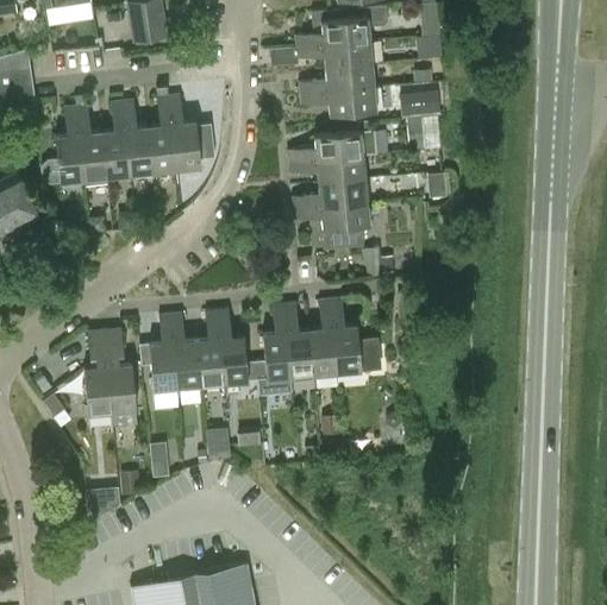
[(26,0),(0,0),(0,18),(19,16),(17,1),(26,0)]
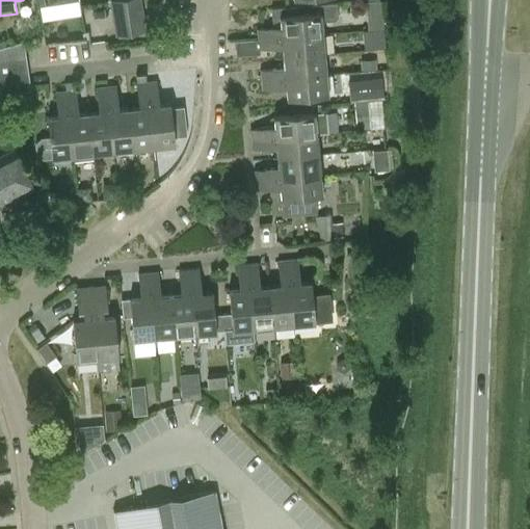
[(46,0),(48,12),(58,10),(58,7),(81,3),(80,0),(46,0)]
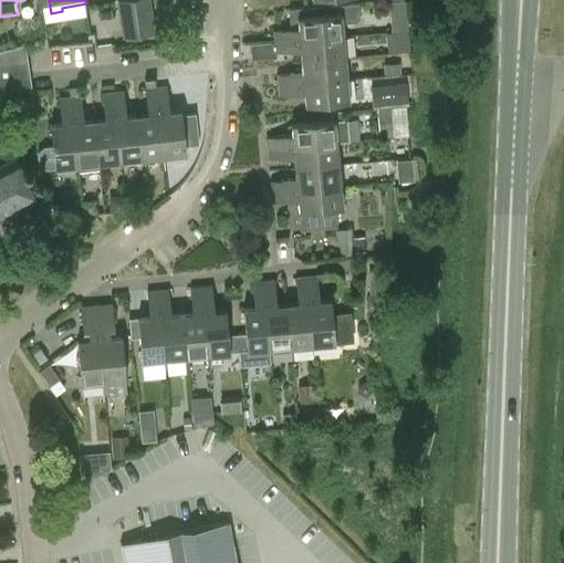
[(156,43),(155,38),(157,38),(150,0),(144,0),(117,4),(123,43),(126,42),(127,48),(156,43)]
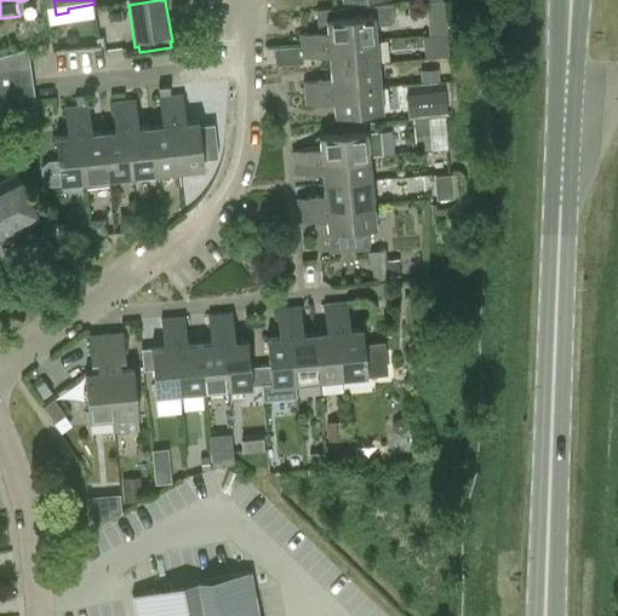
[(364,10),(365,21),(350,22),(349,11),(318,13),(320,36),(301,38),(302,50),(378,42),(377,29),(392,28),(396,23),(395,7),(364,10)]
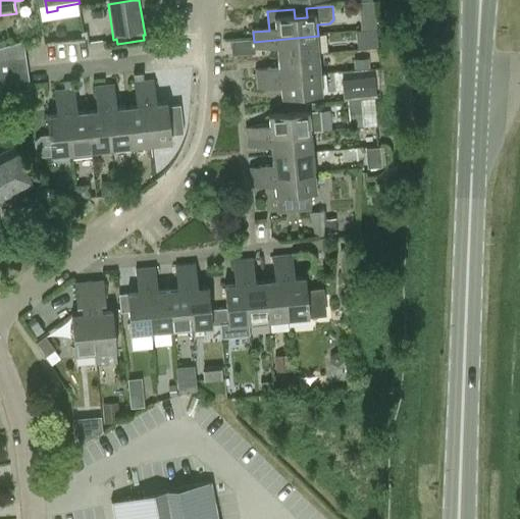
[(320,56),(318,36),(254,42),(254,52),(278,50),(278,60),(320,56)]
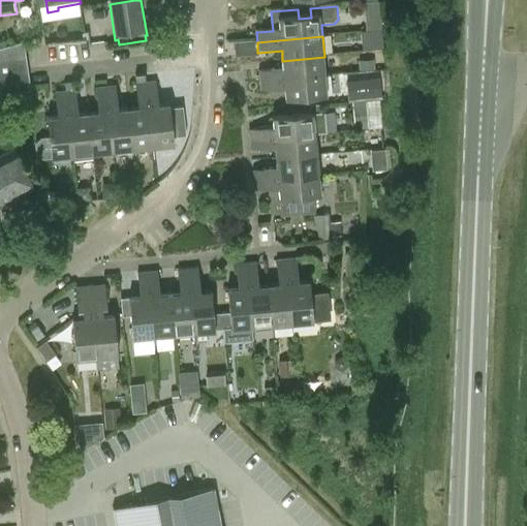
[(0,52),(0,66),(27,63),(25,44),(0,52)]
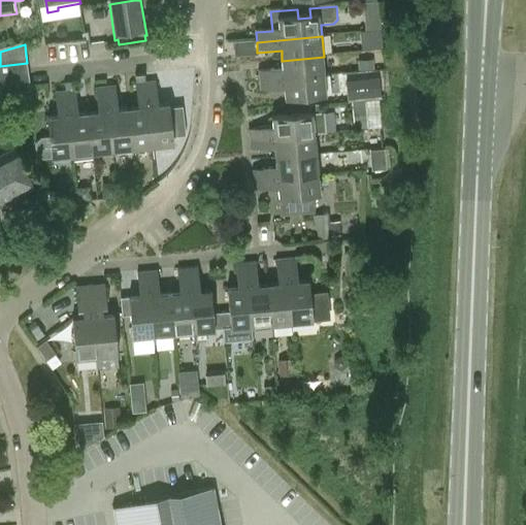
[(325,77),(324,57),(282,61),(283,70),(260,72),(260,83),(325,77)]
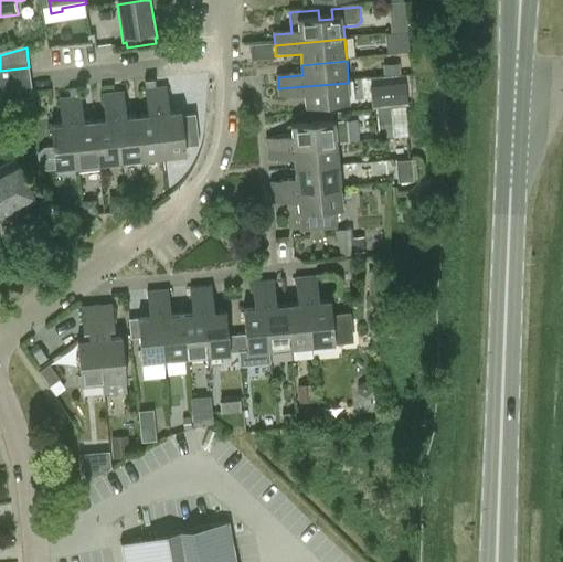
[(0,86),(31,83),(29,67),(0,71),(0,86)]
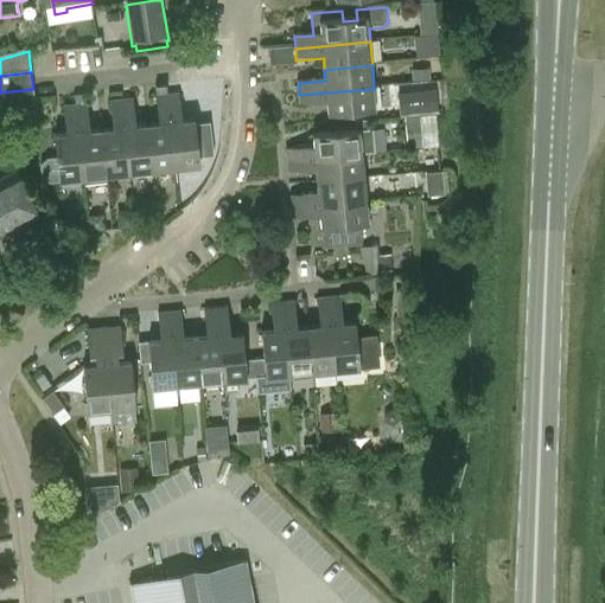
[(36,108),(33,89),(0,92),(0,107),(2,113),(36,108)]
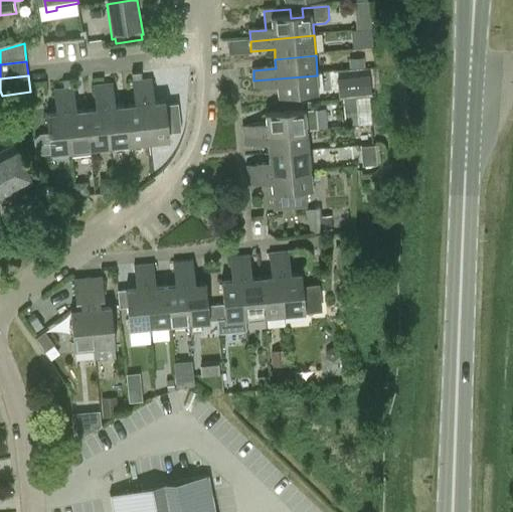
[(136,107),(126,108),(131,148),(151,146),(143,82),(142,75),(133,76),(136,107)]
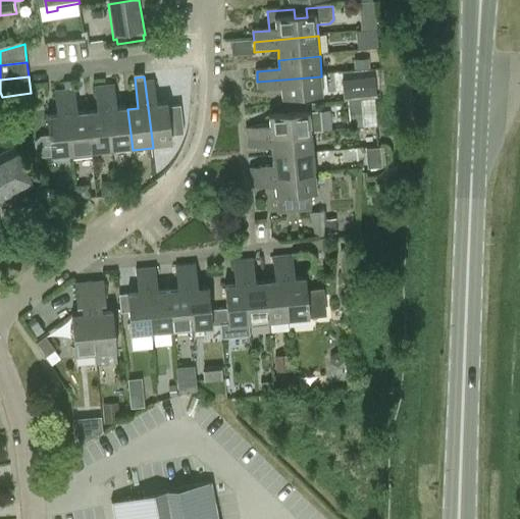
[(323,97),(321,76),(257,82),(258,92),(281,90),(282,100),(323,97)]
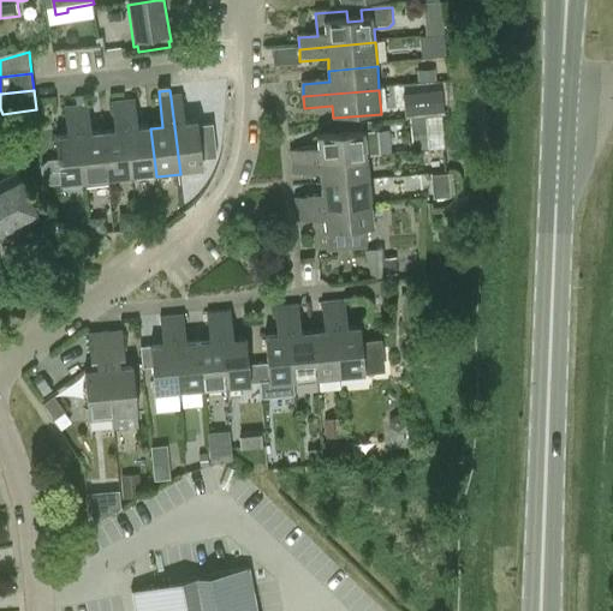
[(432,118),(430,95),(404,97),(406,120),(432,118)]
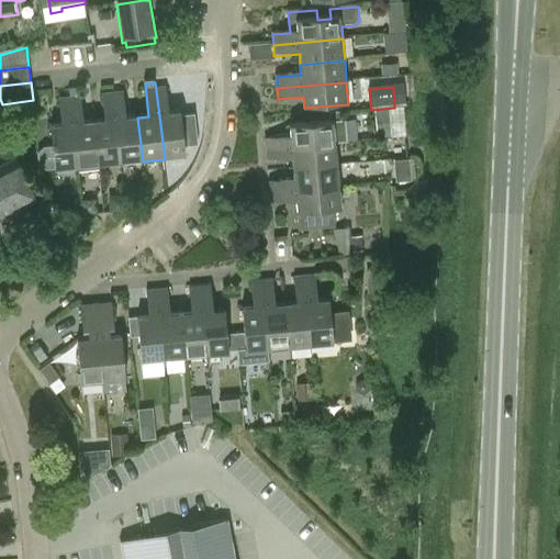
[(167,89),(156,90),(165,159),(186,157),(183,133),(197,131),(194,110),(181,111),(181,113),(169,114),(167,89)]
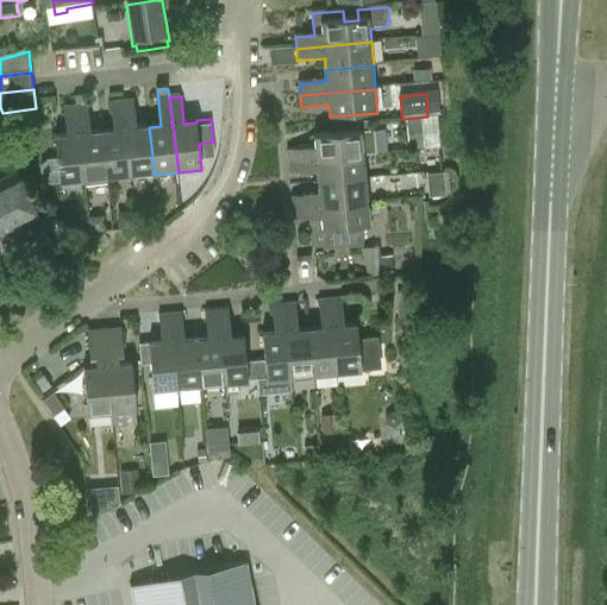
[(132,177),(155,175),(149,127),(138,128),(135,101),(124,102),(132,177)]
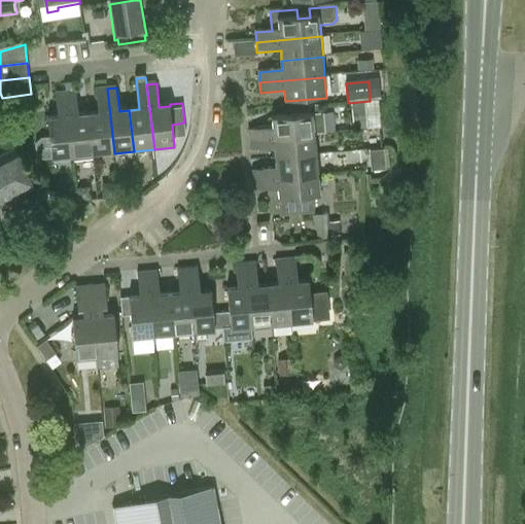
[(94,155),(114,153),(107,89),(97,90),(99,113),(90,114),(94,155)]
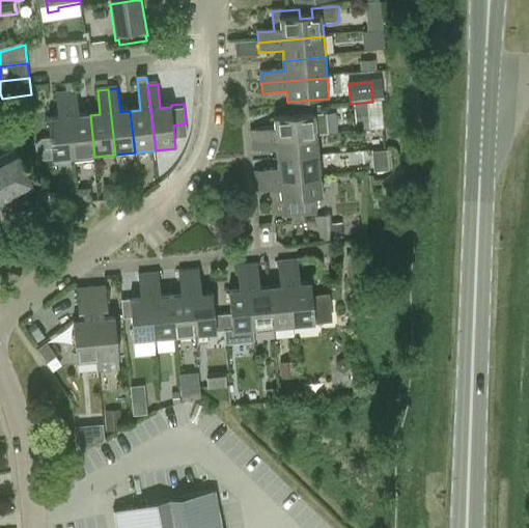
[(74,159),(94,157),(90,115),(80,116),(77,92),(67,94),(74,159)]
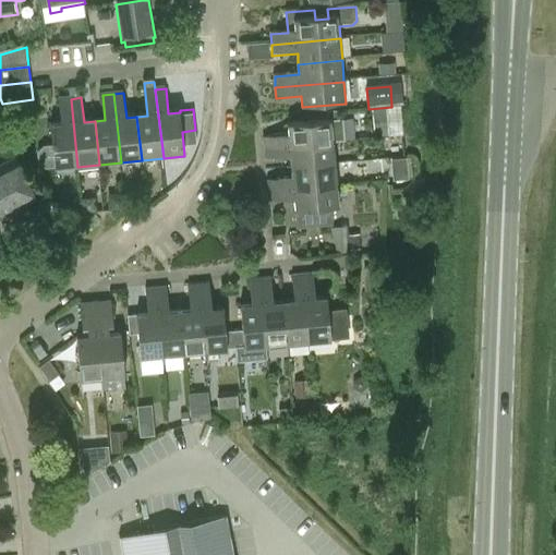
[(45,148),(38,154),(40,167),(47,170),(77,167),(71,99),(59,100),(62,124),(51,127),(53,147),(45,148)]
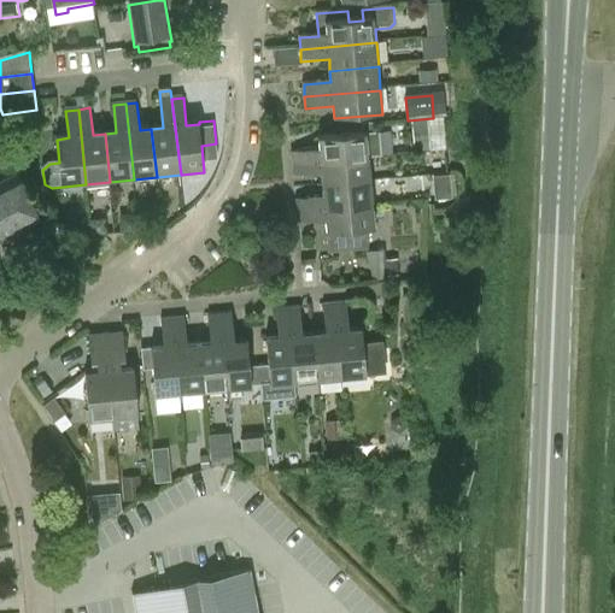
[(440,119),(413,122),(416,154),(437,152),(434,127),(441,127),(440,119)]
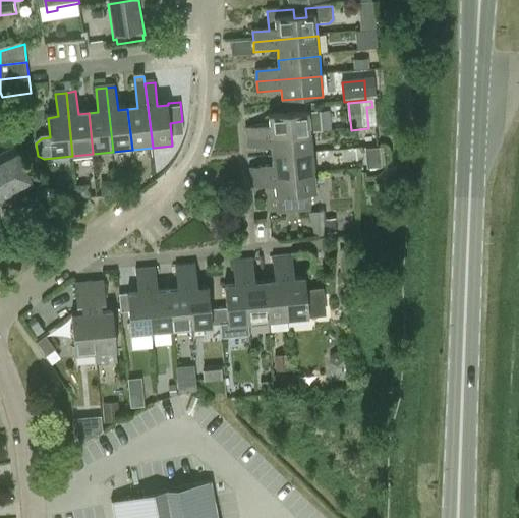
[(246,130),(247,140),(311,134),(309,114),(269,118),(270,128),(246,130)]
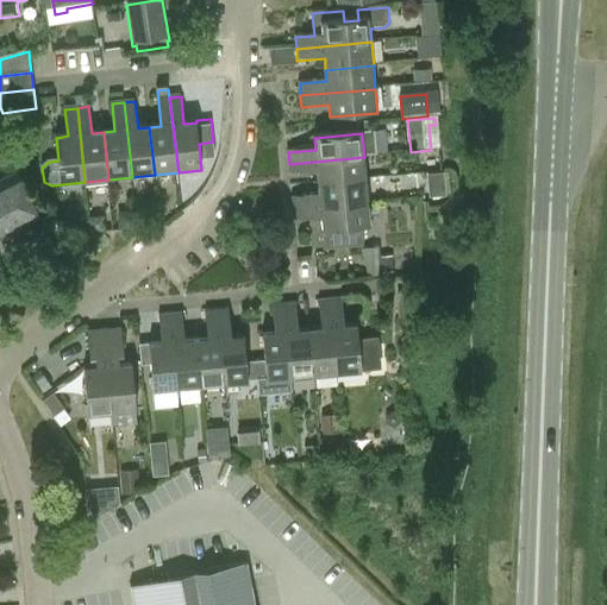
[(318,172),(318,182),(367,178),(364,157),(289,164),(291,175),(318,172)]
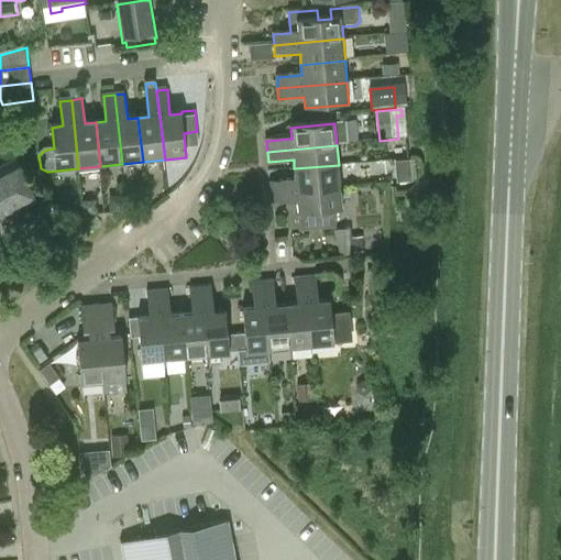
[(0,222),(36,202),(14,162),(0,168),(0,222)]
